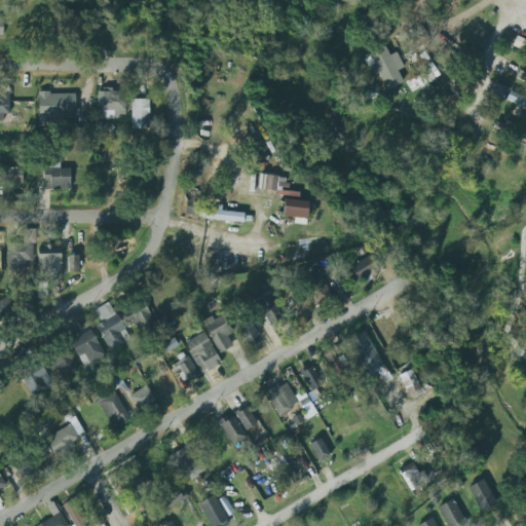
[(404,68),(397,52),(389,55),(385,47),(370,54),(386,90),(403,82),(398,70),(404,68)]
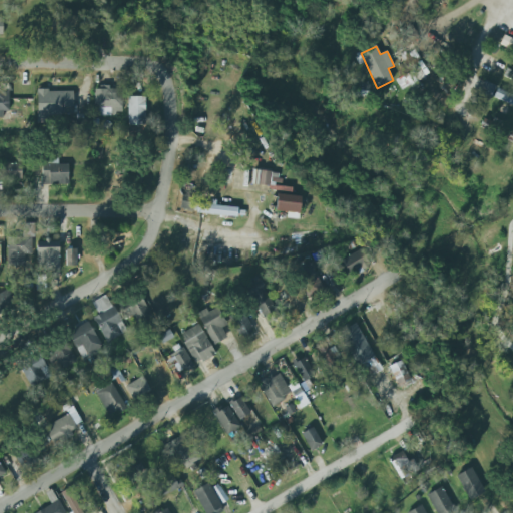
[(397,66),(401,75),(395,78),(400,90),(428,76),(416,50),(402,57),(404,62),(397,66)]
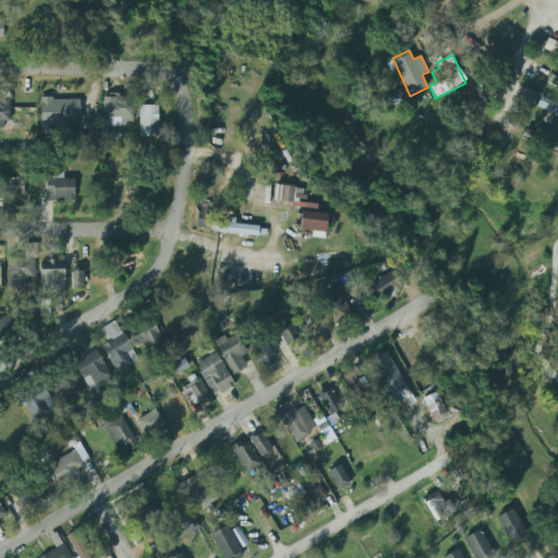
[(547,83),(557,87),(557,75),(553,73),(547,83)]
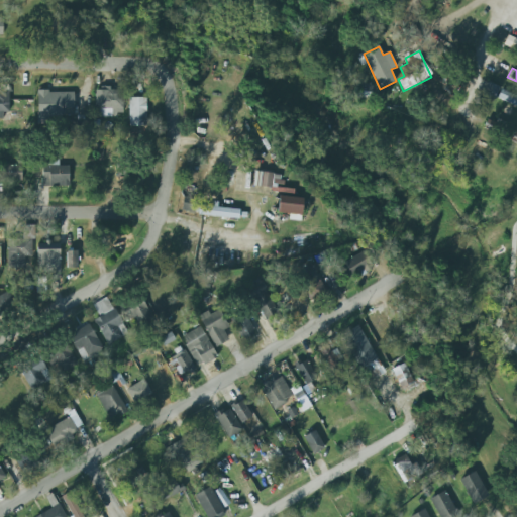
[(484,93),(495,98),(500,87),(489,82),(484,93)]
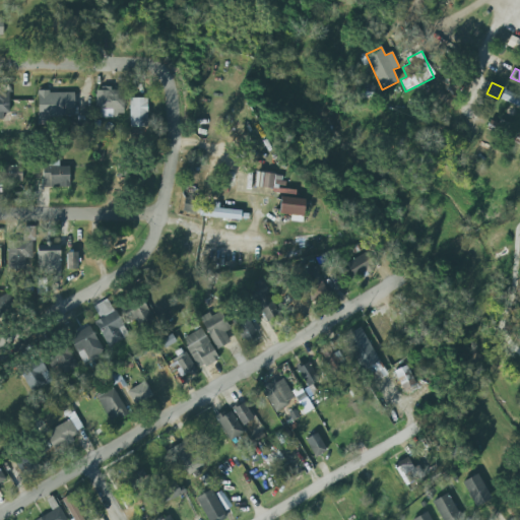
[(0,113),(0,89),(9,89),(9,113),(0,113)]
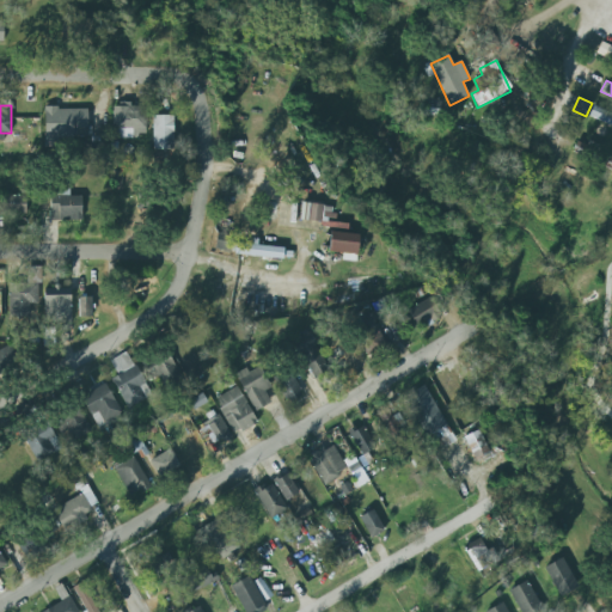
[(87,109),(59,110),(57,105),(44,106),(46,138),(73,138),(73,128),(87,127),(87,109)]
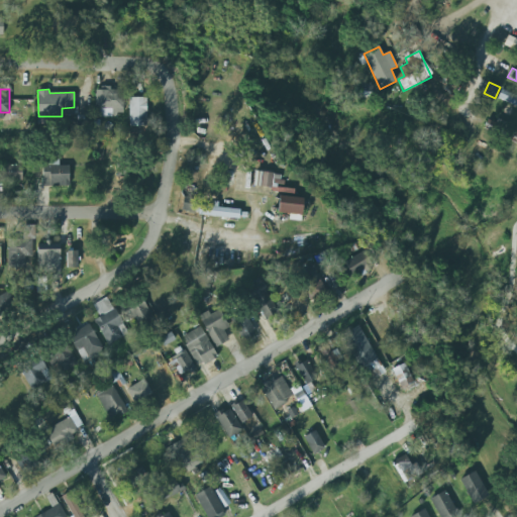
[(96,90),(95,108),(112,109),(112,112),(123,112),(123,90),(96,90)]
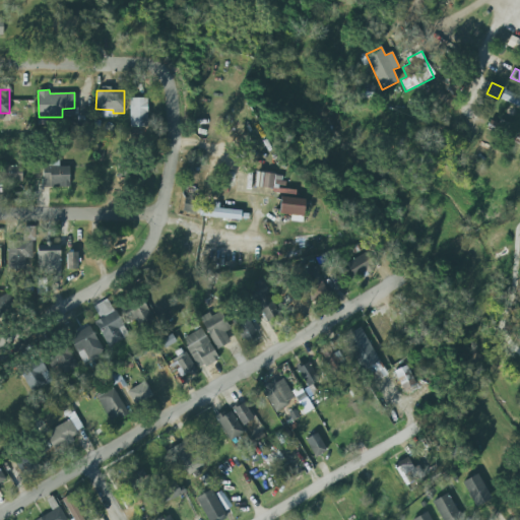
[(519,96),(504,90),(500,100),(519,108),(519,96)]
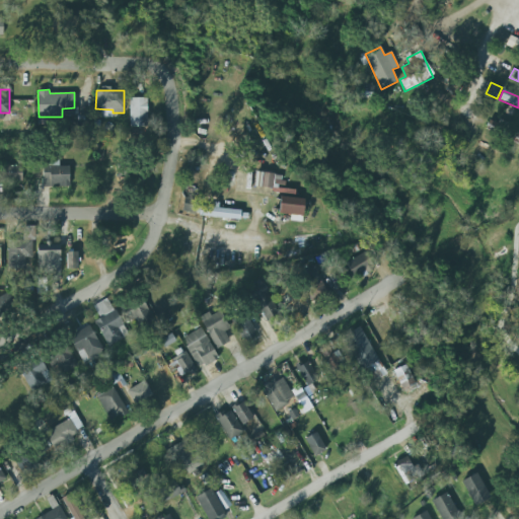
[(147,97),(130,97),(130,127),(148,127),(147,97)]
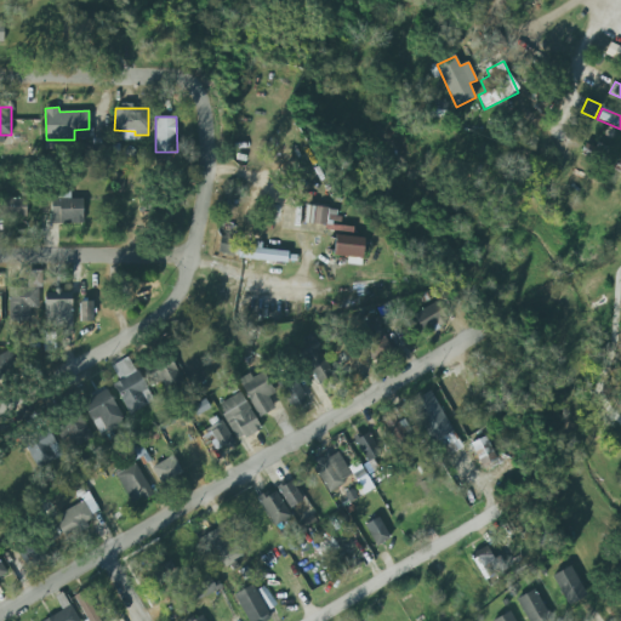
[(620,174),(620,159),(616,157),(610,169),(620,174)]
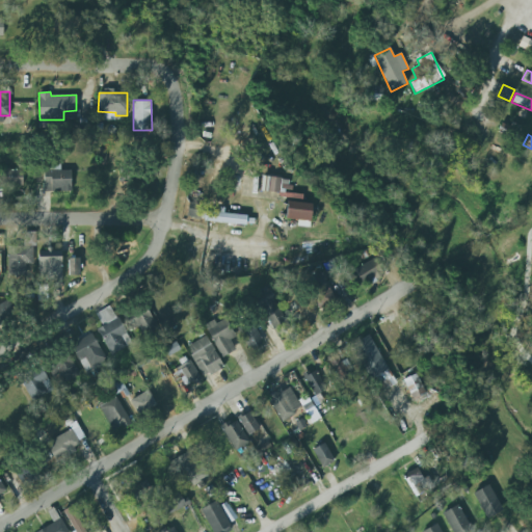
[(72,190),(72,169),(61,169),(61,161),(48,161),(48,170),(45,170),(45,183),(43,183),(43,191),(72,190)]
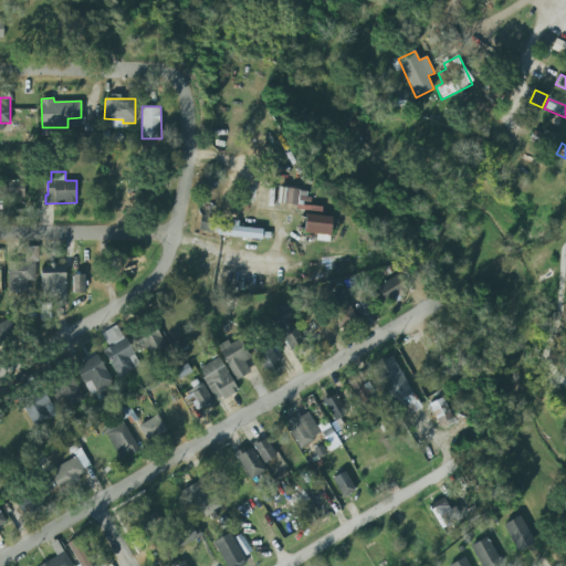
[(24,180),(0,181),(0,199),(24,199),(24,180)]
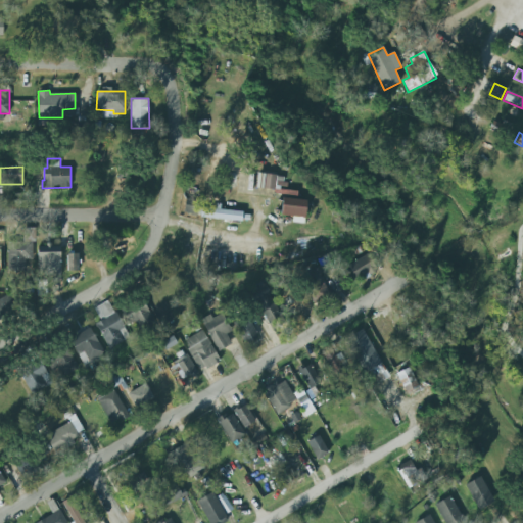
[(273,193),(296,196),(296,191),(285,190),(286,176),(257,174),(256,188),(273,190),(273,193)]
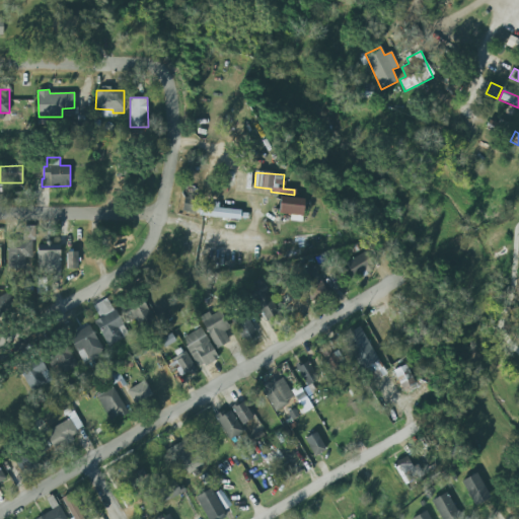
[(304,199),(280,198),(279,214),(291,215),(290,221),(303,221),(304,199)]
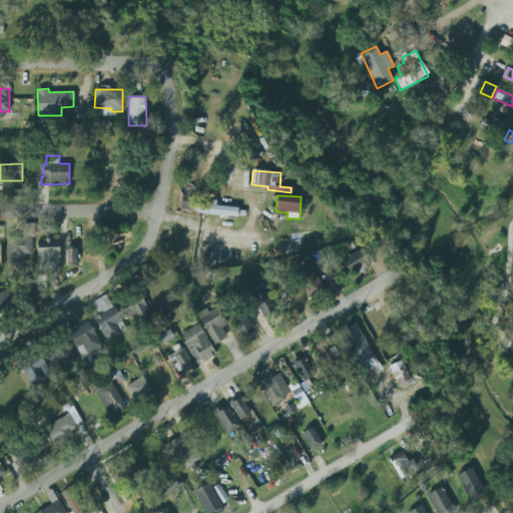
[(237,216),(237,207),(213,206),(213,204),(195,203),(194,214),(237,216)]
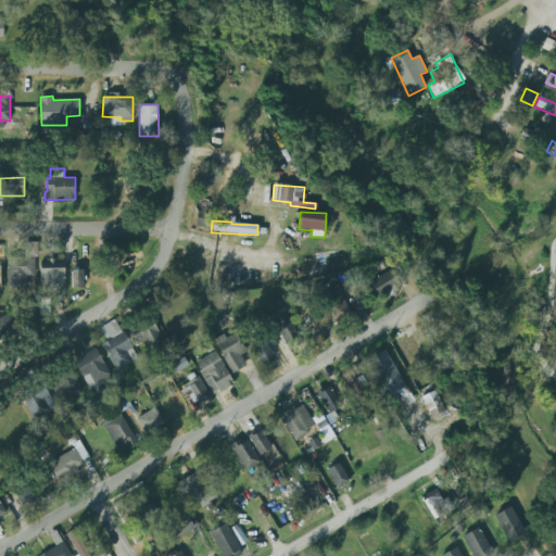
[(9,289),(27,289),(27,276),(36,276),(35,242),(24,242),(25,256),(8,257),(9,289)]
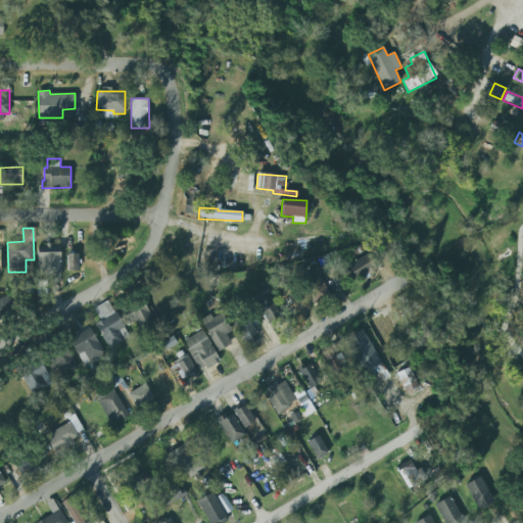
[(61,276),(60,246),(38,246),(38,276),(61,276)]
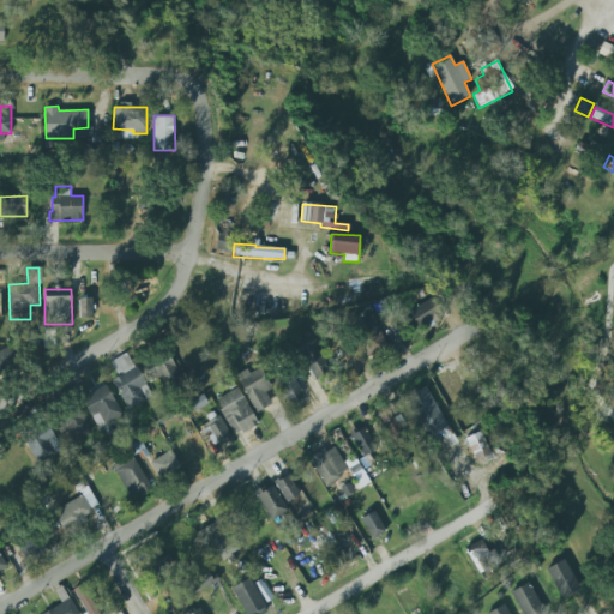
[(92,298),(79,298),(79,319),(92,319),(92,298)]
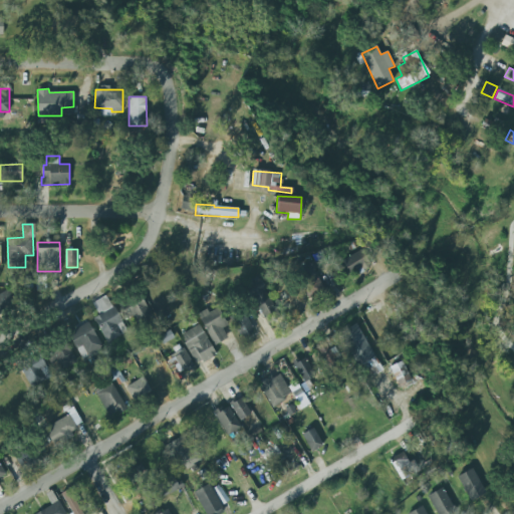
[(370,265),(362,249),(342,259),(350,275),(370,265)]
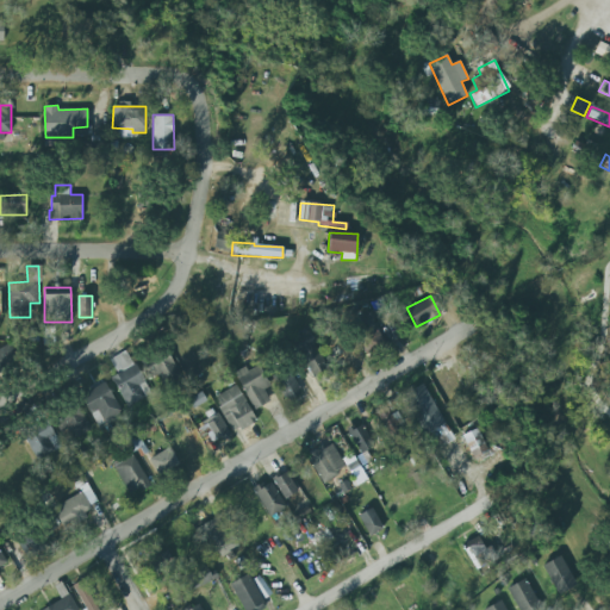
[(354,334),(363,356),(385,347),(377,325),(354,334)]
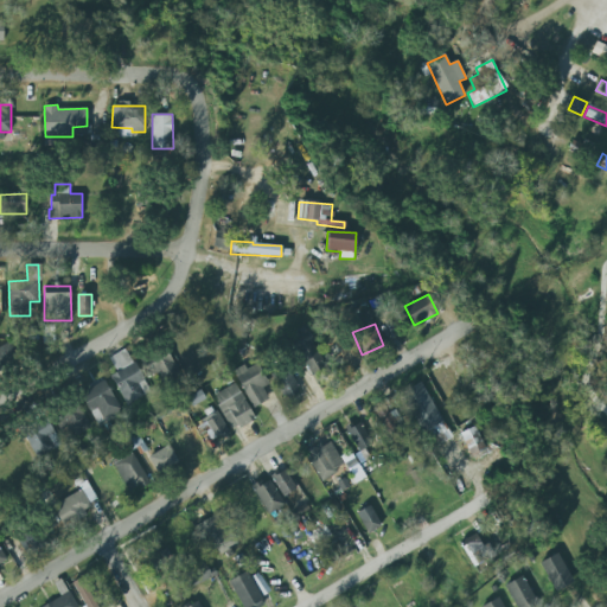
[(332,374),(310,339),(295,349),(318,383),(332,374)]
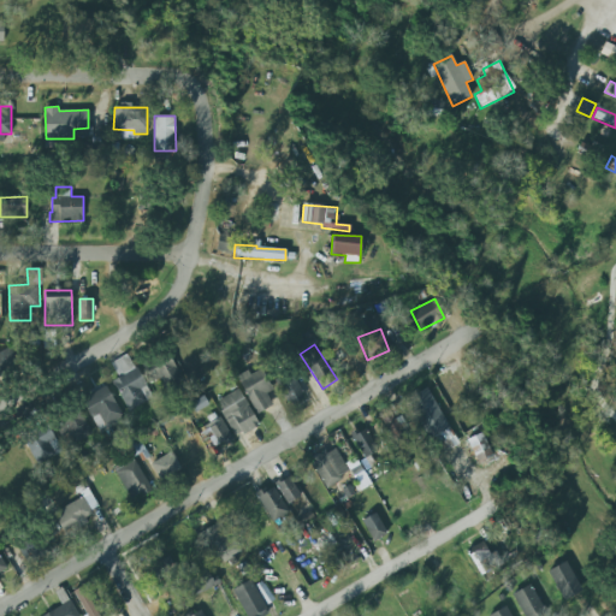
[(0,375),(19,369),(12,348),(0,351),(0,375)]
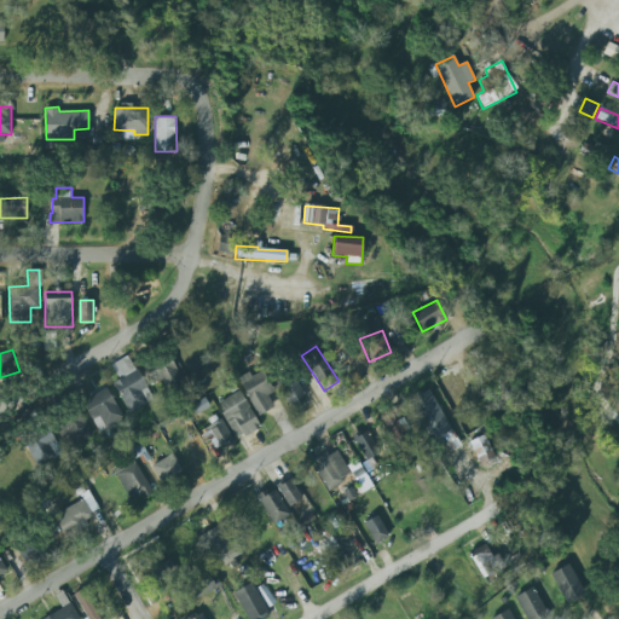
[(129,414),(154,400),(128,356),(111,365),(119,380),(113,383),(129,414)]
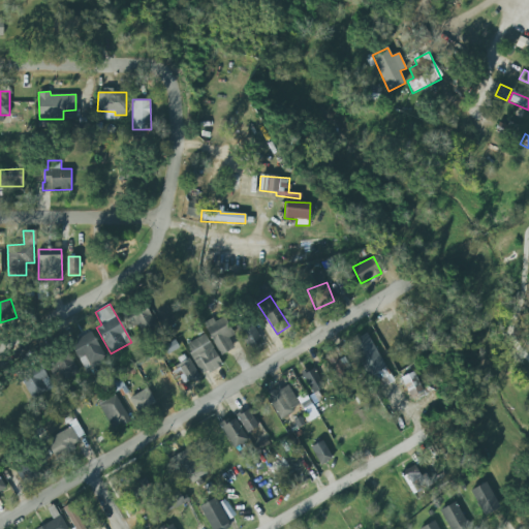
[(128,315),(133,327),(138,324),(143,333),(156,325),(146,306),(128,315)]
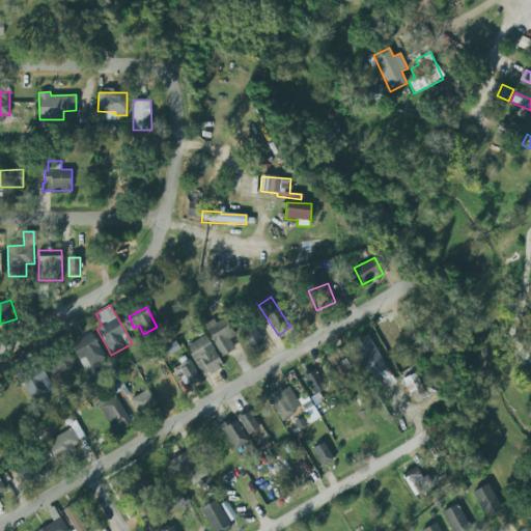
[(235,336),(225,317),(216,323),(214,319),(204,325),(221,357),(235,350),(229,339),(235,336)]
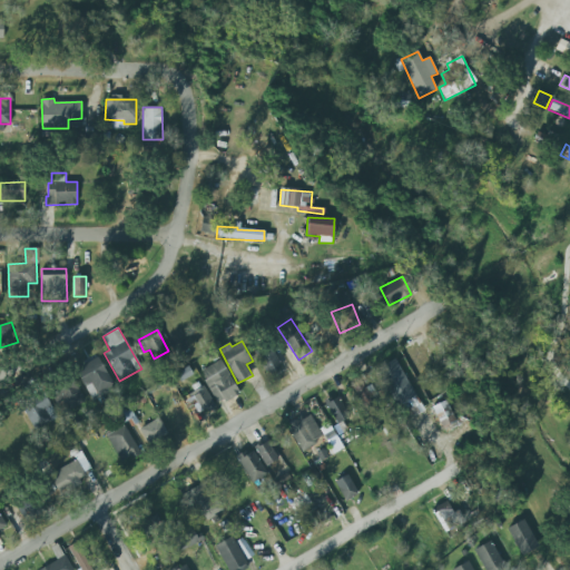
[(281,371),(274,350),(258,355),(266,376),(281,371)]
